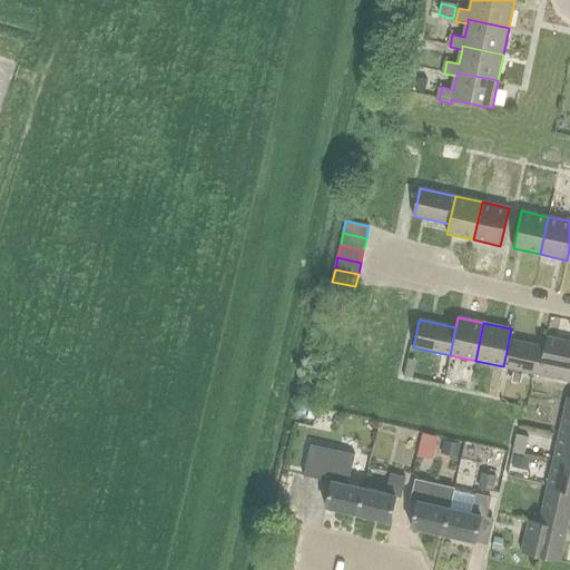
[(547,336),(544,347),(539,374),(554,379),(563,341),(547,336)]
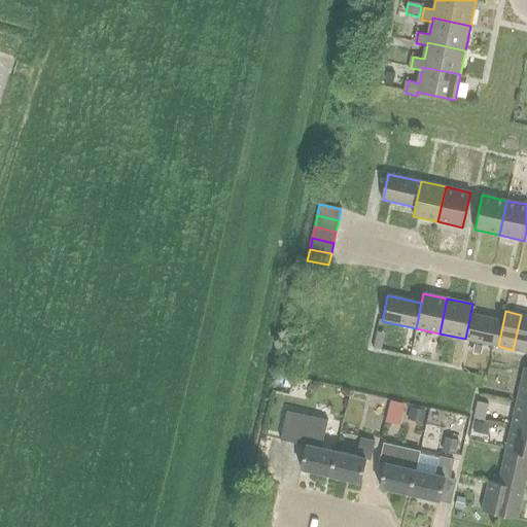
[(470,314),(465,339),(498,346),(503,321),(470,314)]
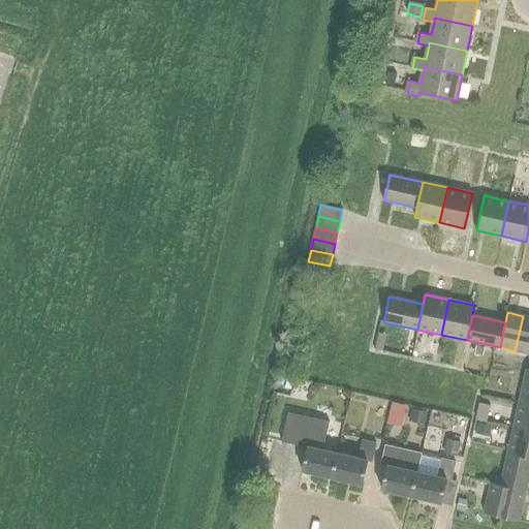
[(528,317),(523,316),(515,351),(528,353),(528,317)]
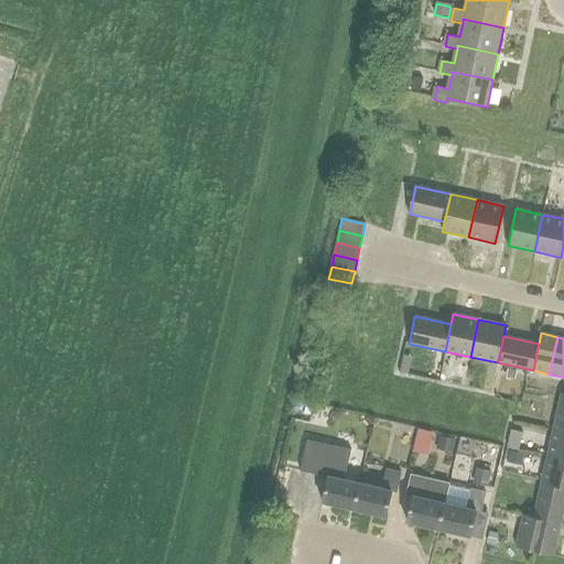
[(563,393),(562,393),(553,430),(563,432),(563,393)]
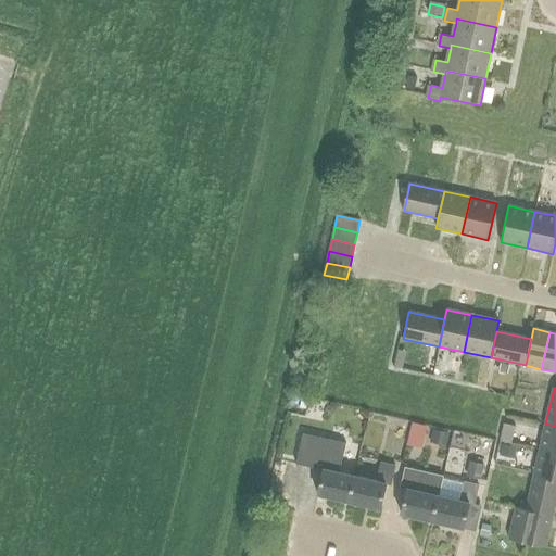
[(555,426),(545,424),(540,450),(555,453),(555,426)]
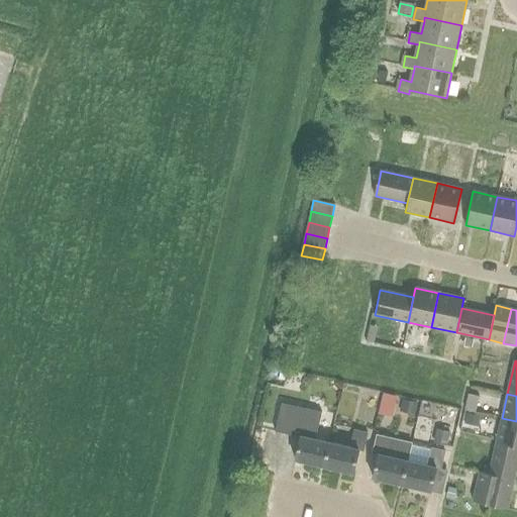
[(469,395),(464,411),(476,413),(479,398),(469,395)]
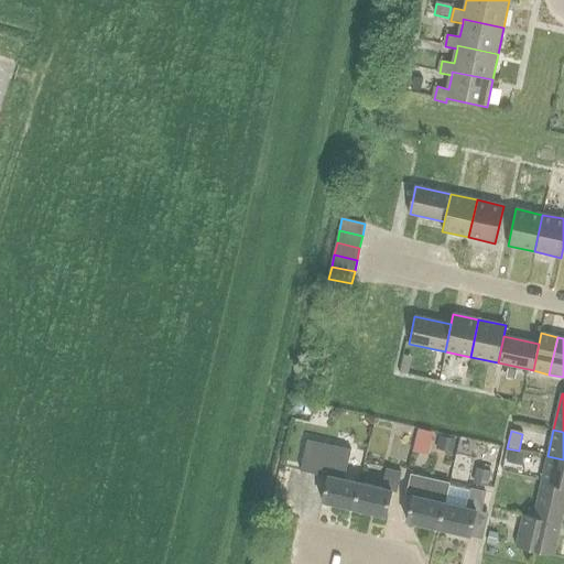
[(438,437),(436,451),(453,454),(456,441),(438,437)]
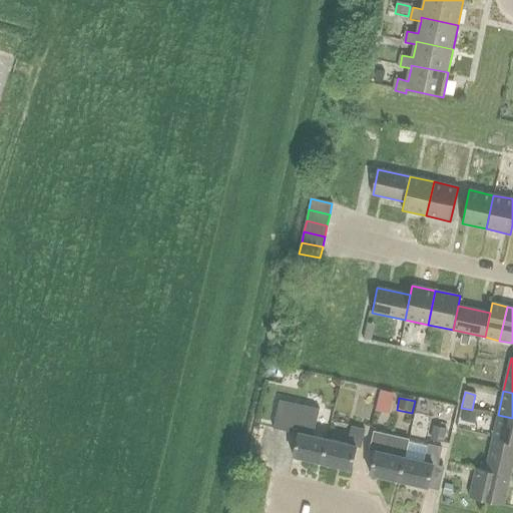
[(320,409),(291,403),(281,401),(275,428),(297,434),(292,457),(322,463),(328,438),(315,435),(320,409)]
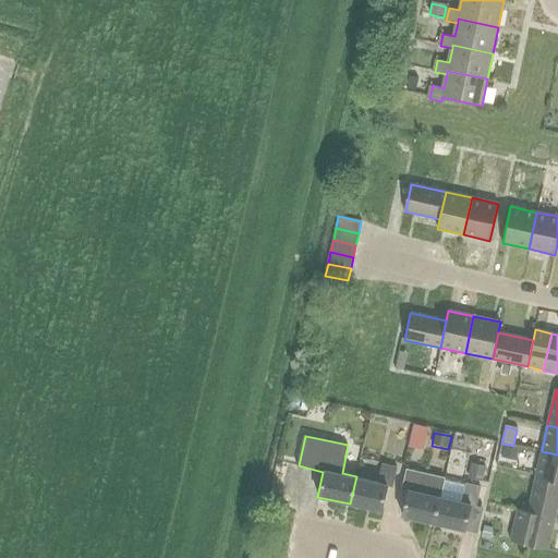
[(501,446),(499,458),(516,462),(519,450),(501,446)]
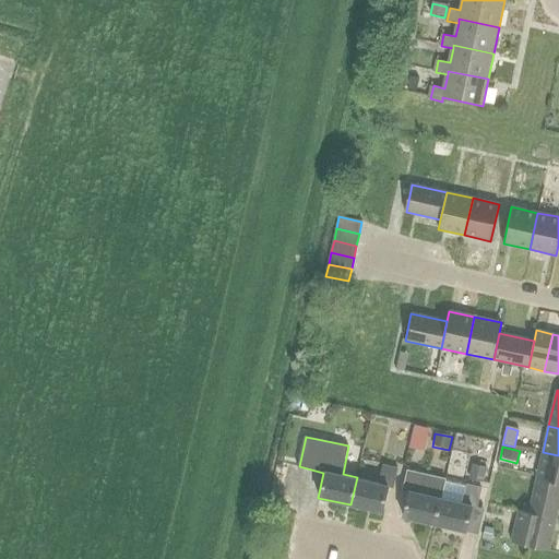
[(537,478),(558,483),(558,455),(543,452),(537,478)]
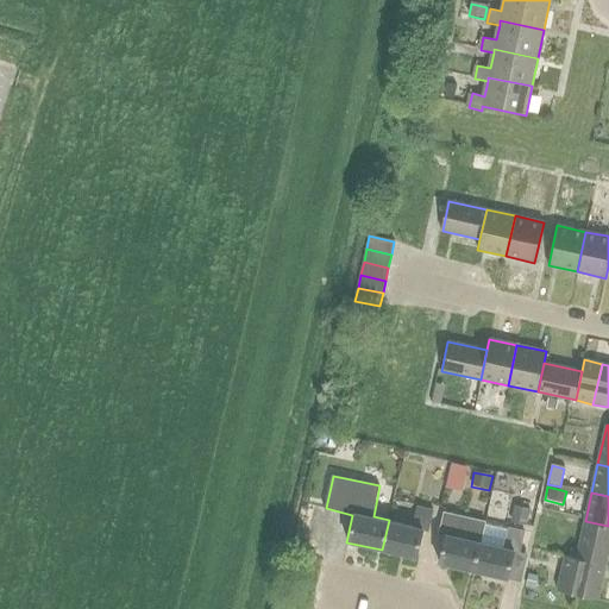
[(382,550),(416,558),(422,531),(429,532),(434,509),(418,506),(413,525),(389,520),(382,550)]
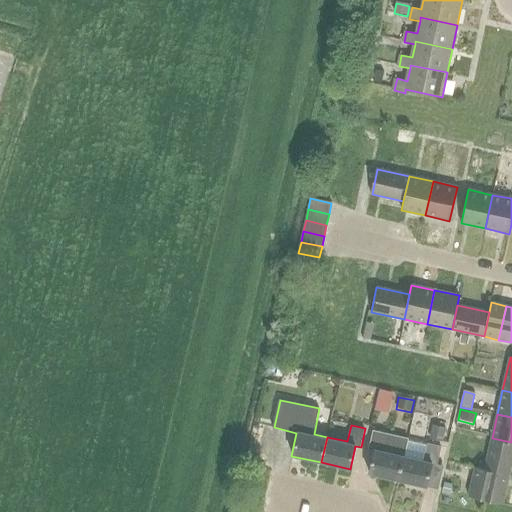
[(433,426),(429,440),(442,443),(446,429),(433,426)]
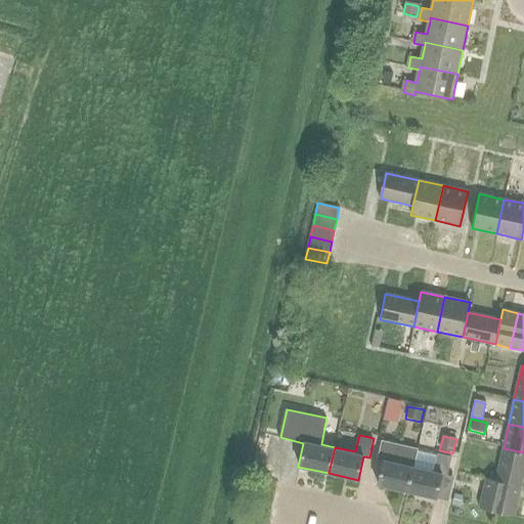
[(406,491),(412,466),(417,448),(384,441),(380,459),(384,460),(379,485),(406,491)]
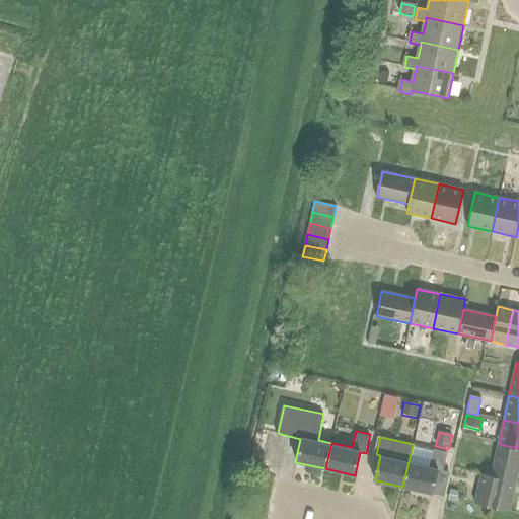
[(518,448),(499,444),(491,475),(516,482),(518,467),(518,448)]
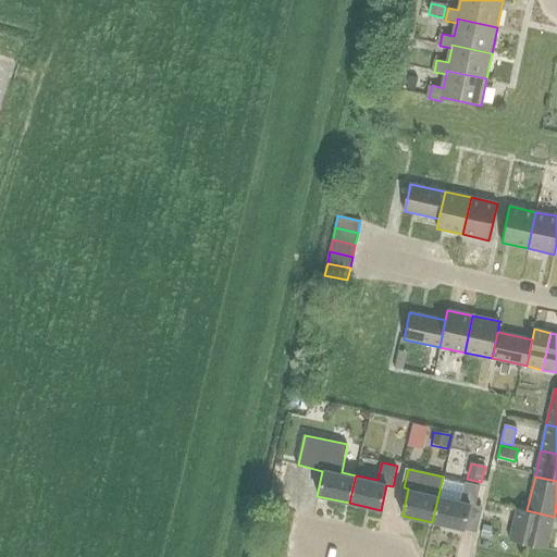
[(438,495),(432,522),(465,530),(470,505),(477,506),(482,486),(466,482),(461,500),(438,495)]
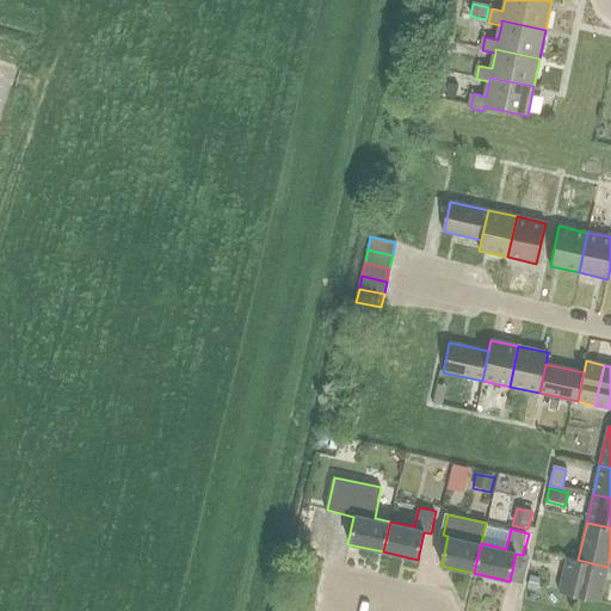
[(567,557),(563,575),(604,585),(608,567),(578,560),(567,557)]
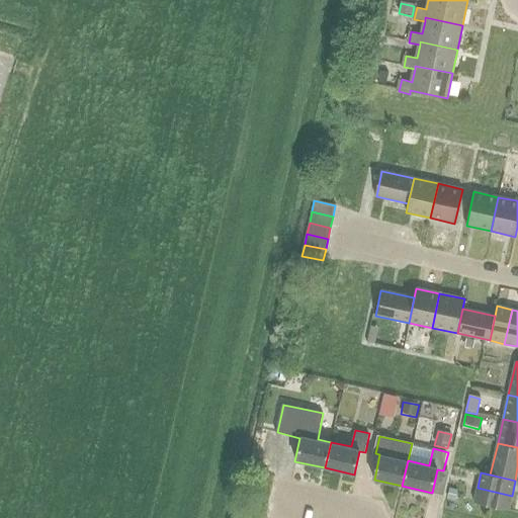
[(478,488),(475,503),(509,510),(512,496),(478,488)]
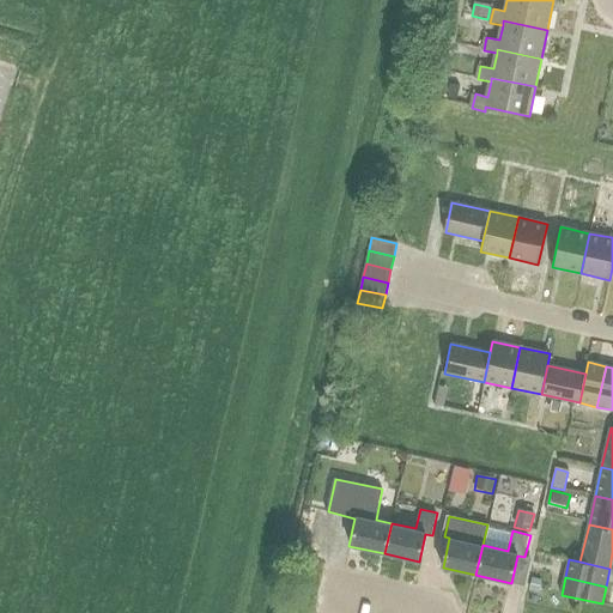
[(533,578),(530,590),(539,592),(541,581),(533,578)]
